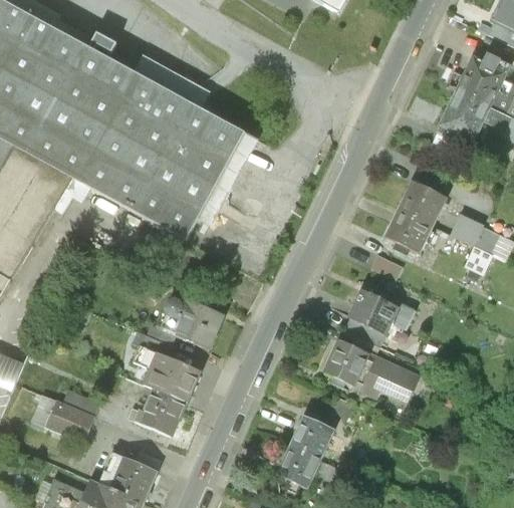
[(0,0),(0,136),(72,176),(91,186),(187,238),(196,222),(246,131),(201,106),(133,69),(95,49),(89,46),(85,43),(6,0),(0,0)]
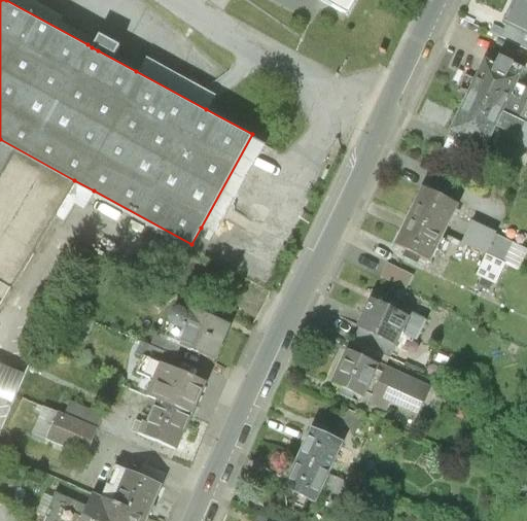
[(62,12),(37,0),(6,0),(88,44),(93,33),(61,15),(62,12)]
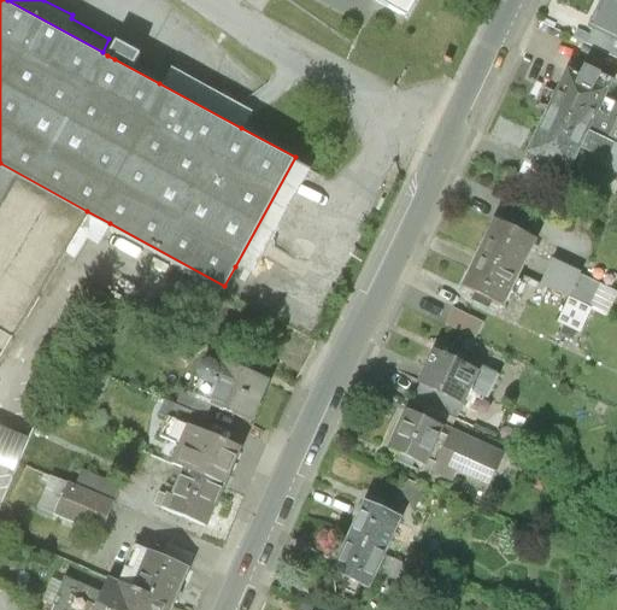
[(386,0),(407,12),(413,0),(386,0)]
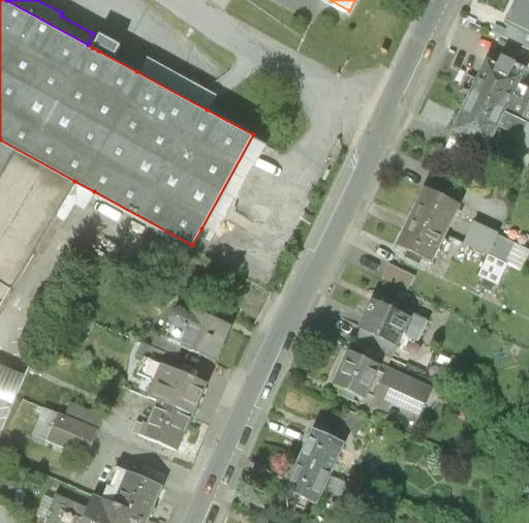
[(515,0),(500,31),(528,44),(528,0),(515,0)]
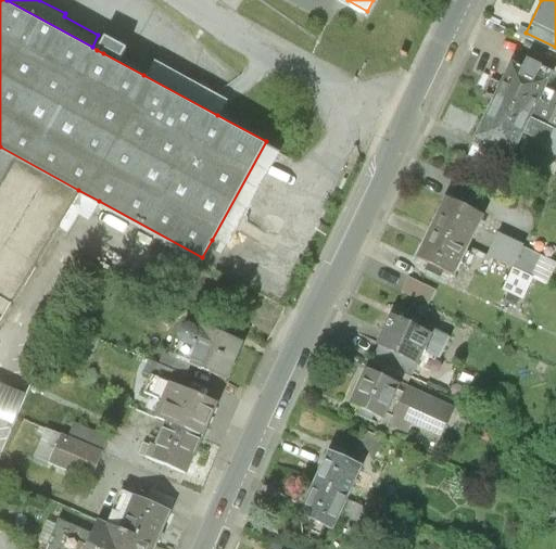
[(105,34),(97,50),(103,53),(106,47),(122,54),(127,45),(105,34)]
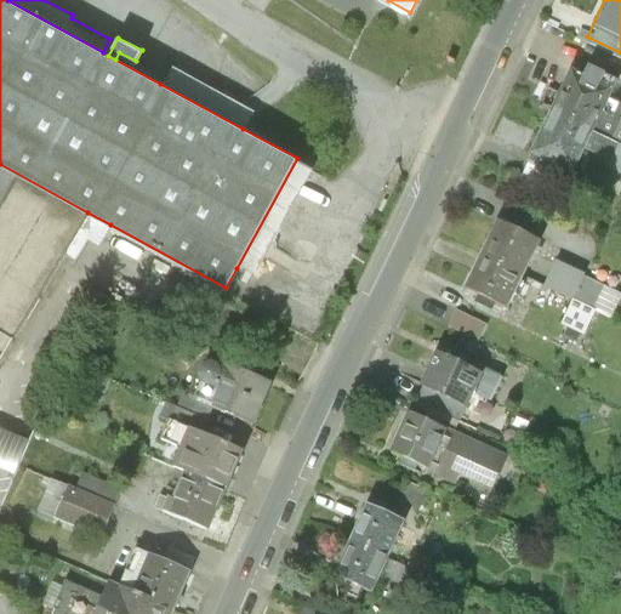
[(553,106),(597,126),(620,77),(577,56),(553,106)]
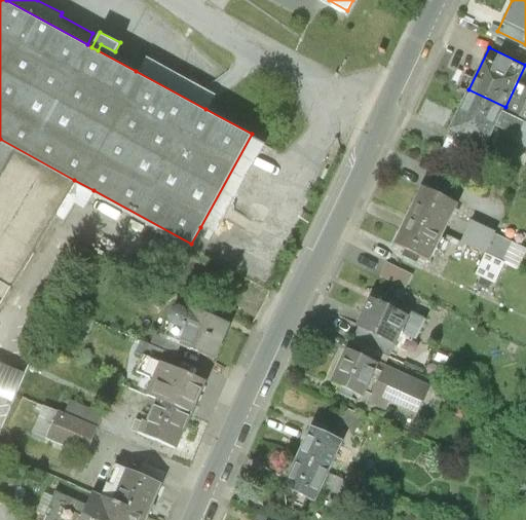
[(144,57),(136,71),(205,109),(214,94),(144,57)]
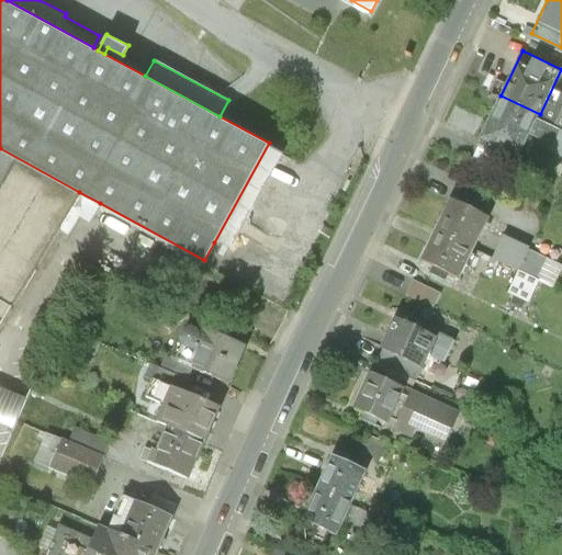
[(501,95),(482,134),(521,153),(531,132),(540,114),(501,95)]
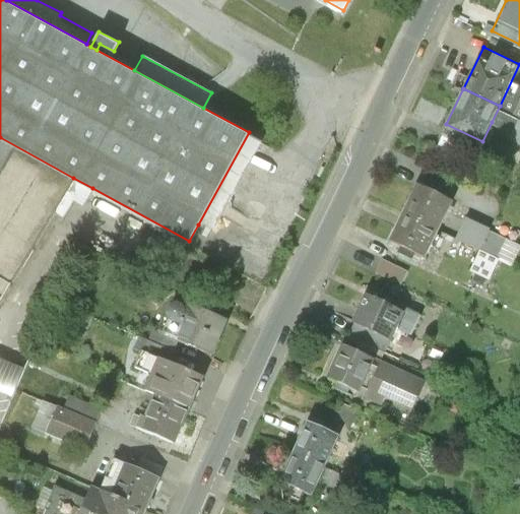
[(519,89),(510,112),(519,116),(519,89)]
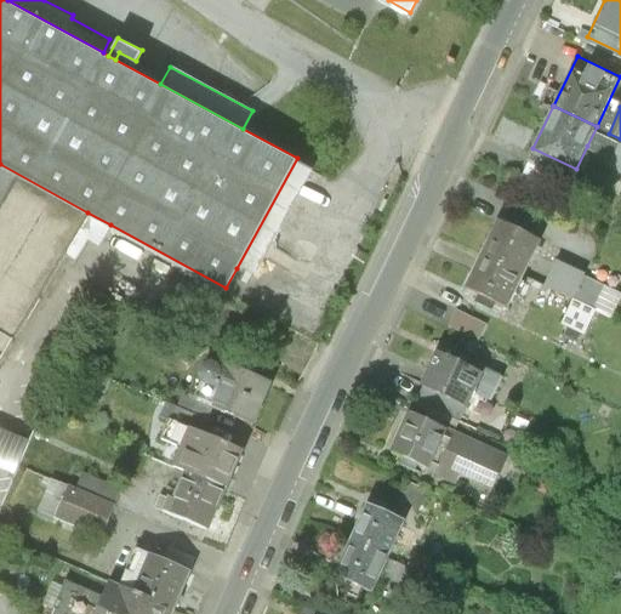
[(620,138),(609,134),(597,126),(587,146),(611,157),(608,163),(620,169),(620,138)]
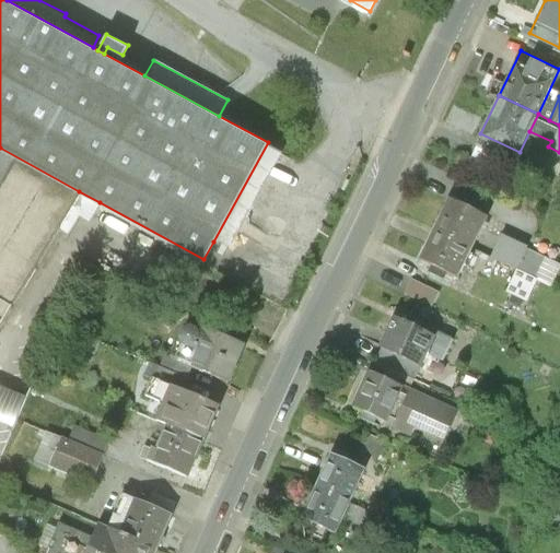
[(268,142),(213,242),(229,249),(282,151),(268,142)]
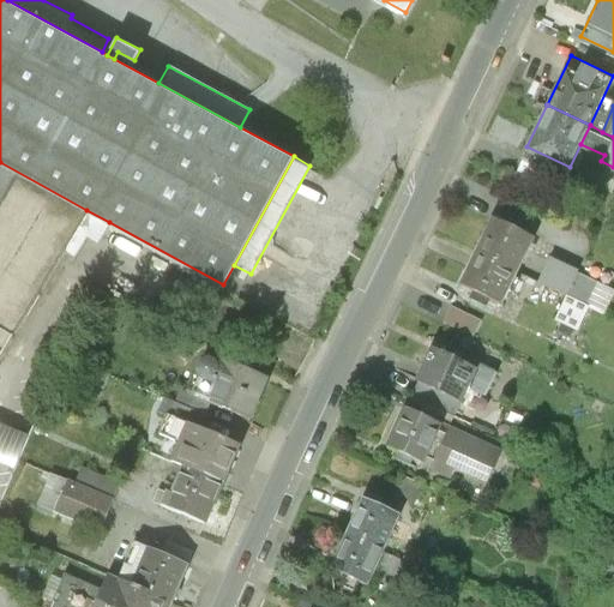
[(86,210),(0,162),(0,355),(66,245),(86,210)]
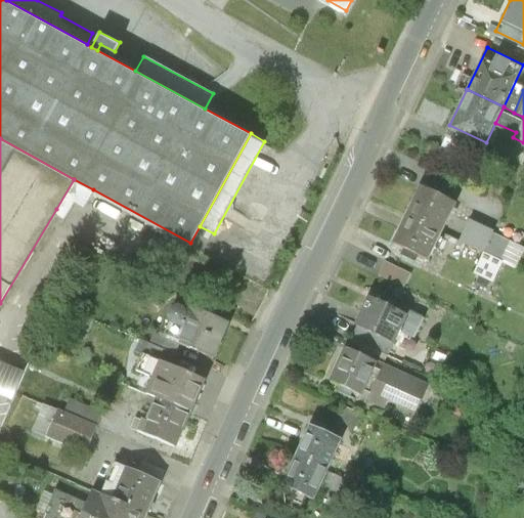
[(74,179),(56,209),(66,215),(76,198),(85,204),(93,189),(74,179)]
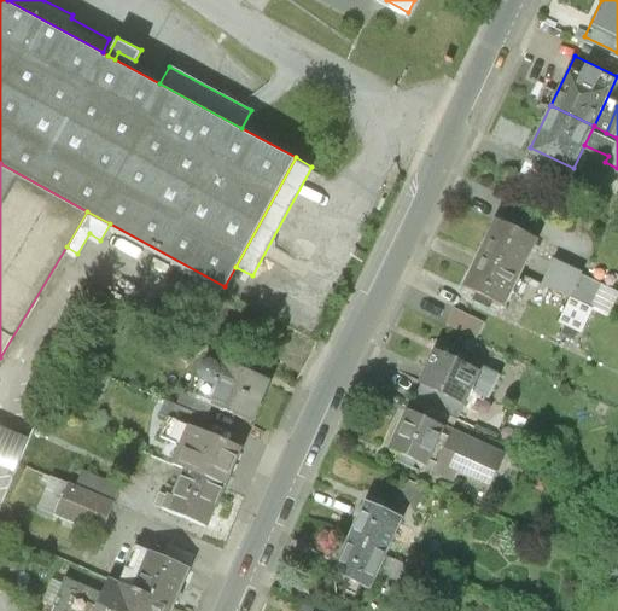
[(482,248),(525,269),(541,236),(497,215),(482,248)]
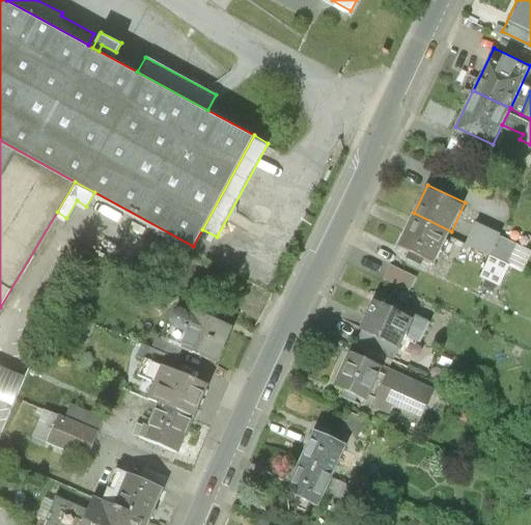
[(414,213),(399,243),(437,260),(451,231),(414,213)]
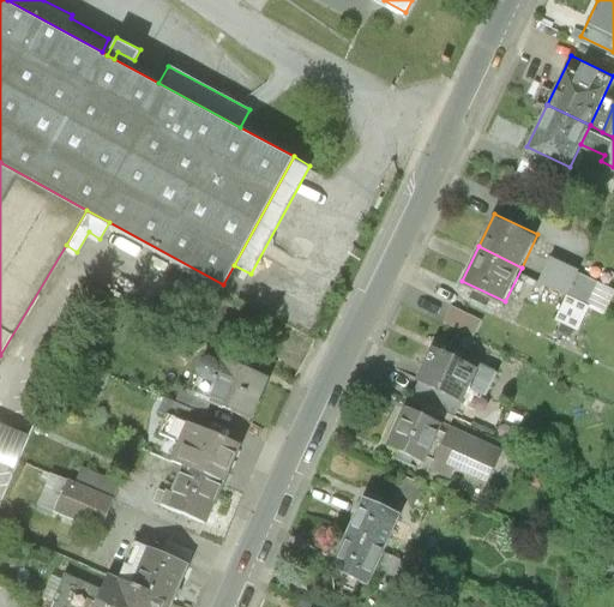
[(539,278),(566,292),(577,268),(579,265),(552,251),(539,278)]
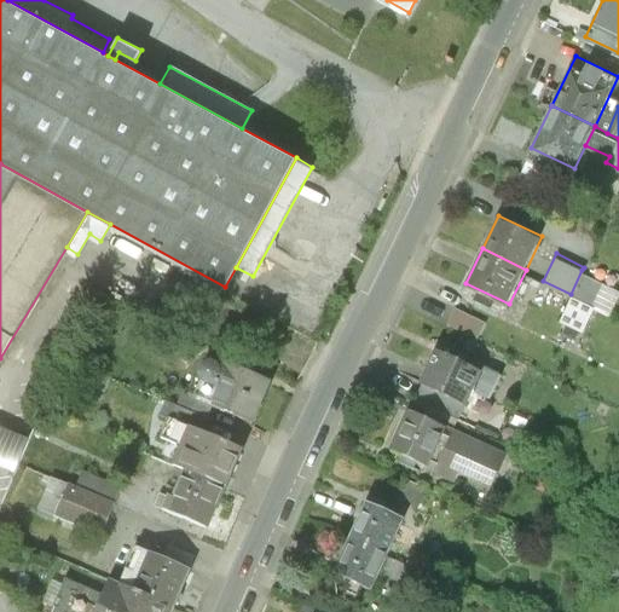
[(618,288),(618,287),(582,270),(571,294),(594,305),(608,312),(618,288)]
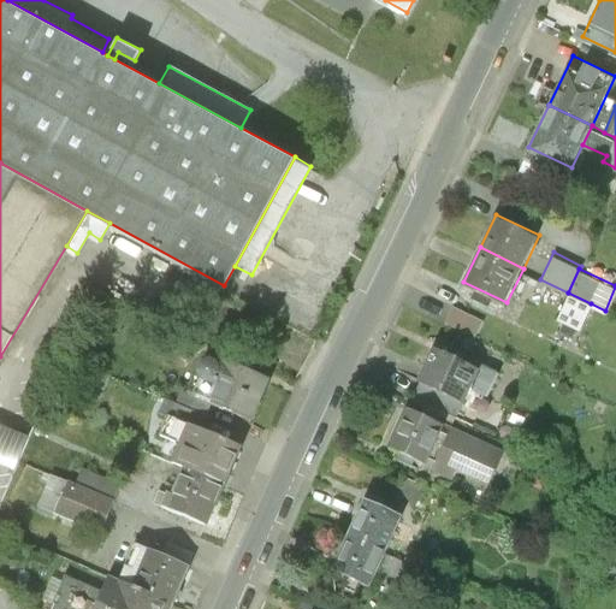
[(591,303),(568,293),(557,315),(580,326),(591,303)]
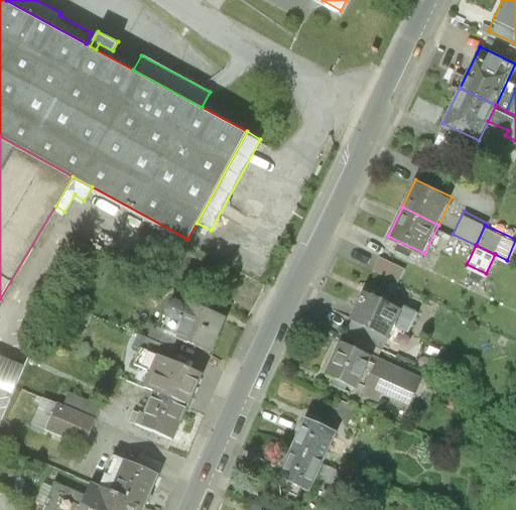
[(375,264),(401,274),(406,260),(380,250),(375,264)]
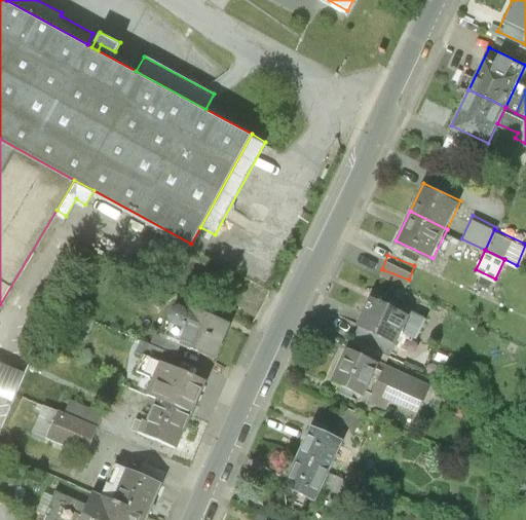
[(410,312),(372,294),(358,324),(396,341),(398,343),(404,331),(417,337),(428,314),(412,306),(410,312)]
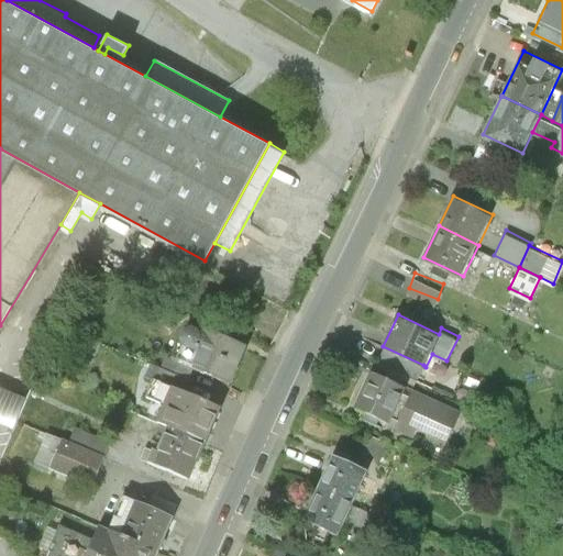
[(183,341),(176,356),(192,364),(192,365),(229,380),(245,342),(205,324),(203,325),(191,320),(190,325),(184,329),(180,334),(183,341)]
